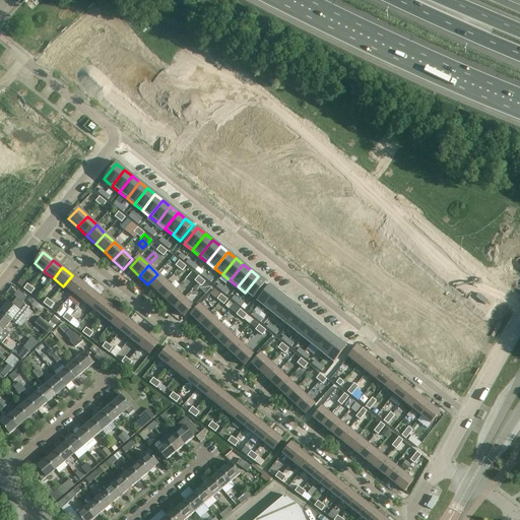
[(157,274),(147,284),(156,293),(167,282),(157,274)]
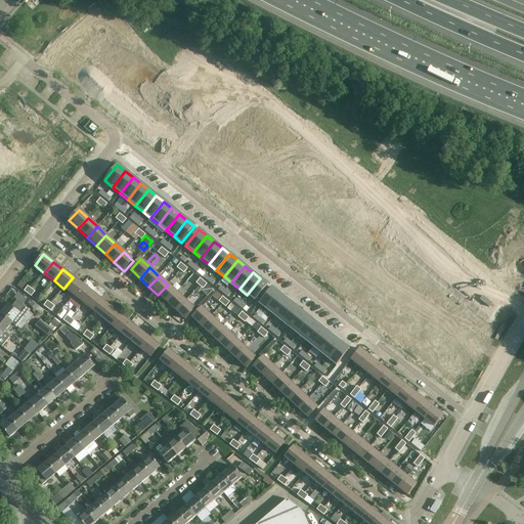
[(73,277),(63,289),(73,296),(82,285),(73,277)]
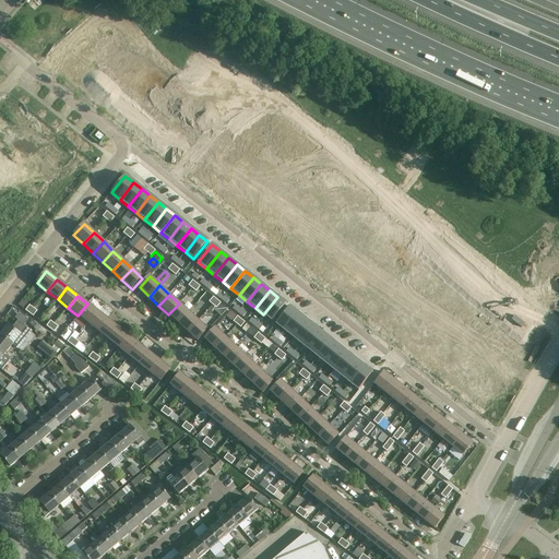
[(277,297),(263,314),(272,321),(286,304),(277,297)]
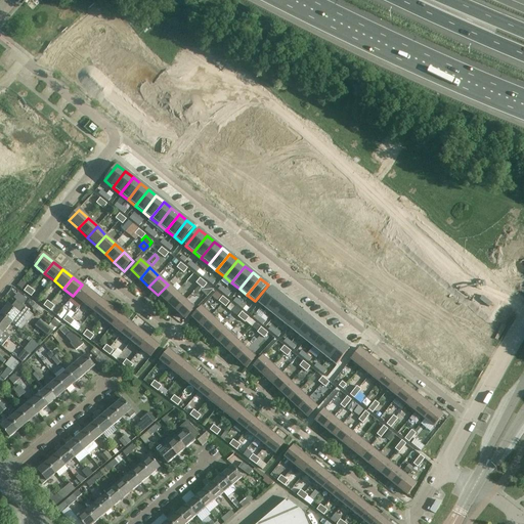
[(82,285),(73,296),(83,304),(92,293),(82,285)]
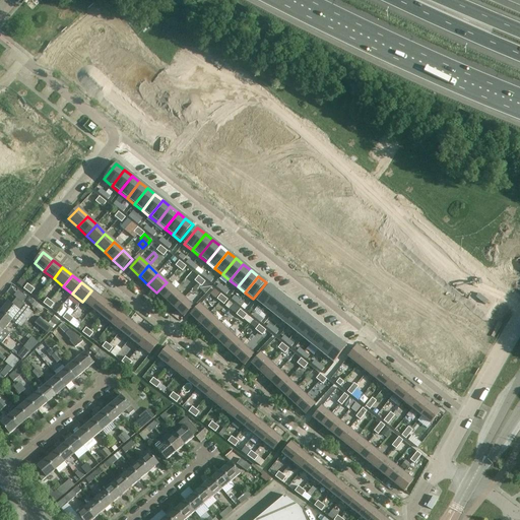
[(167,282),(156,293),(166,301),(175,290),(167,282)]
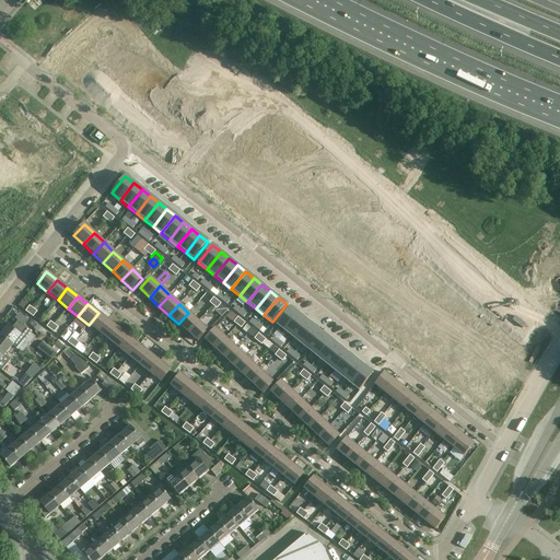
[(216,308),(214,312),(221,318),(223,316),(229,310),(221,304),(217,310),(216,308)]
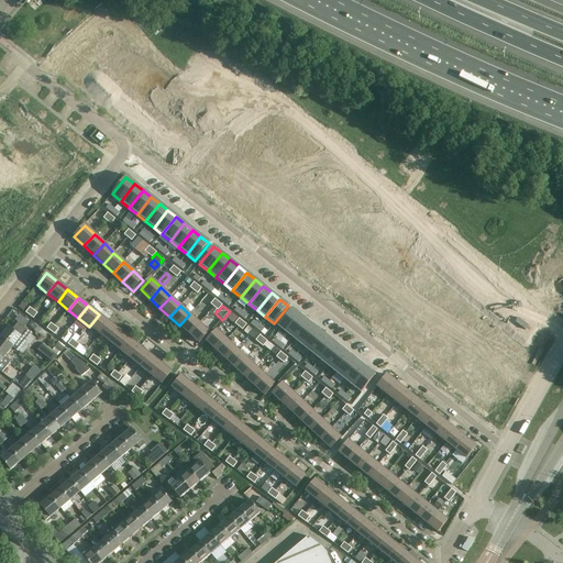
[(291,309),(277,327),(286,333),(300,316),(291,309)]
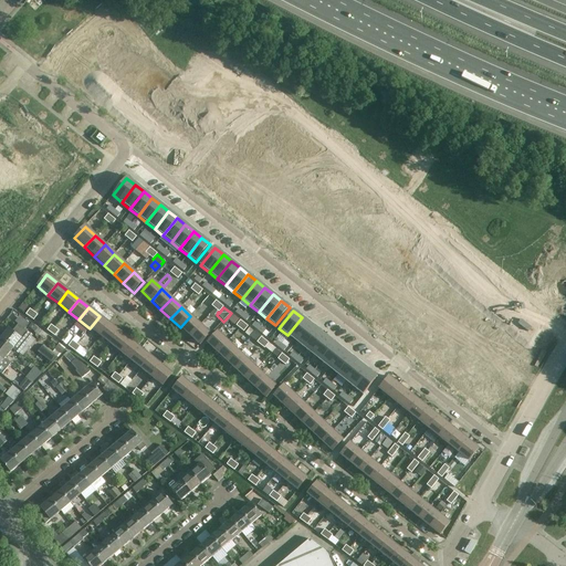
[(100,316),(90,328),(100,336),(109,324),(100,316)]
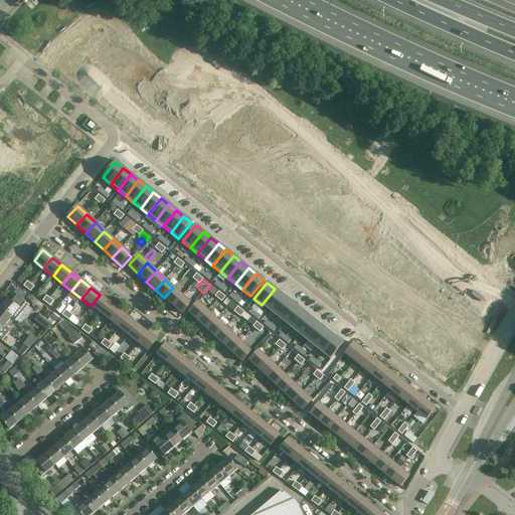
[(173,288),(164,298),(172,306),(182,296),(173,288)]
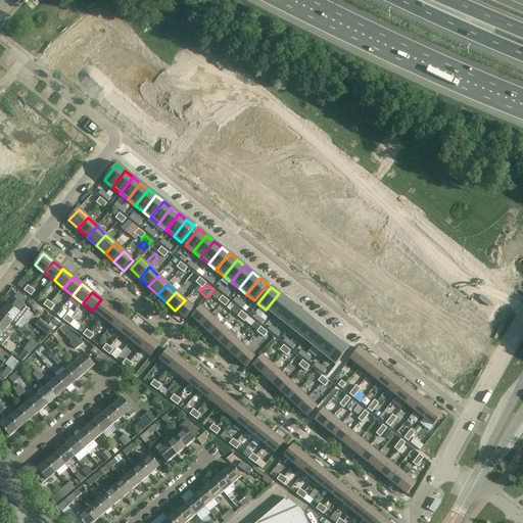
[(216,292),(211,296),(218,301),(222,296),(216,292)]
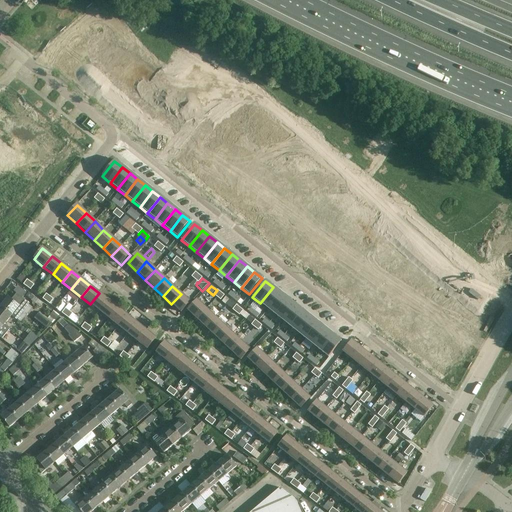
[(273,287),(260,303),(268,309),(281,293),(273,287)]
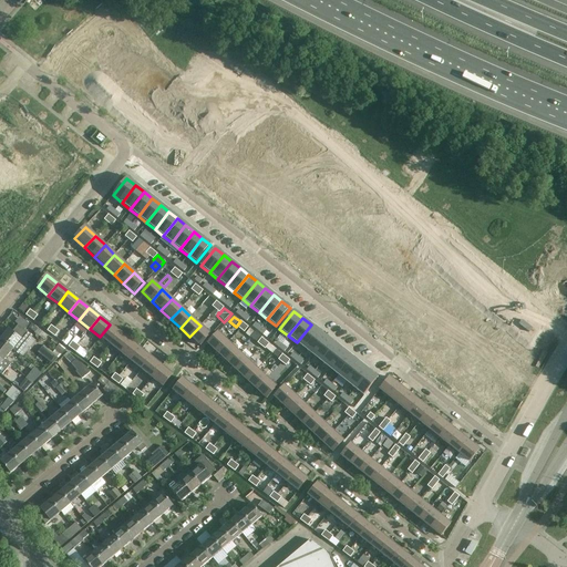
[(110,325),(100,337),(111,346),(120,333),(110,325)]
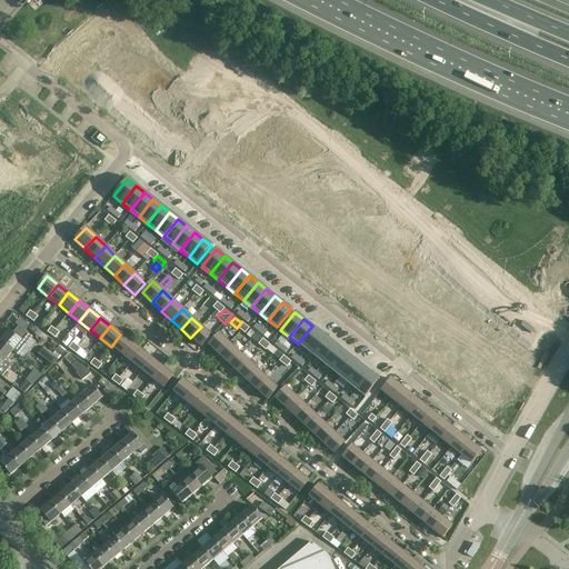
[(312,326),(298,343),(307,350),(320,332),(312,326)]
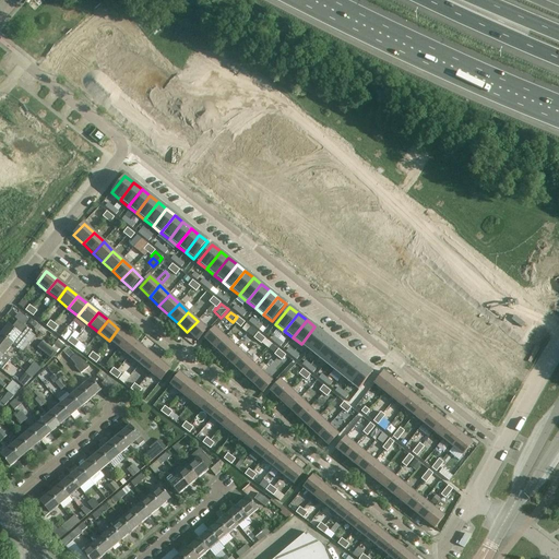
[(0,335),(13,346),(16,348),(31,331),(18,321),(12,328),(9,325),(0,335)]
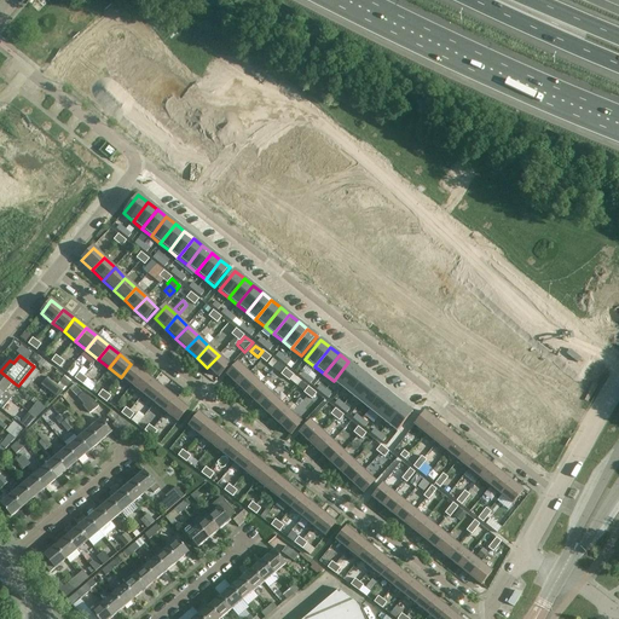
[(219,356),(207,368),(219,379),(230,366),(219,356)]
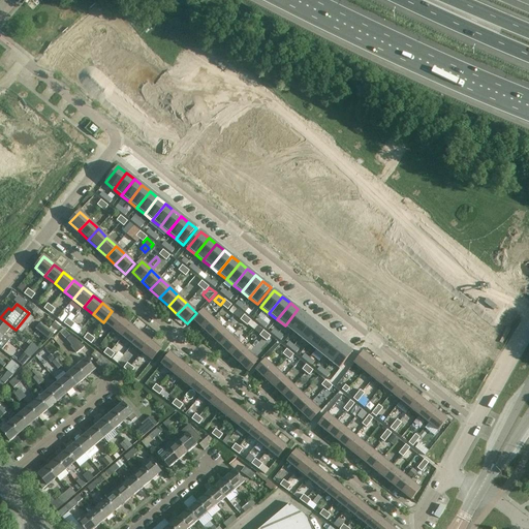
[(298,309),(285,325),(292,332),(306,315),(298,309)]
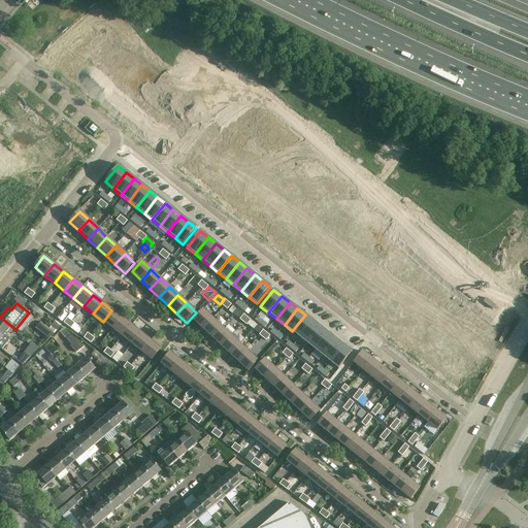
[(111,310),(103,322),(112,329),(122,318),(111,310)]
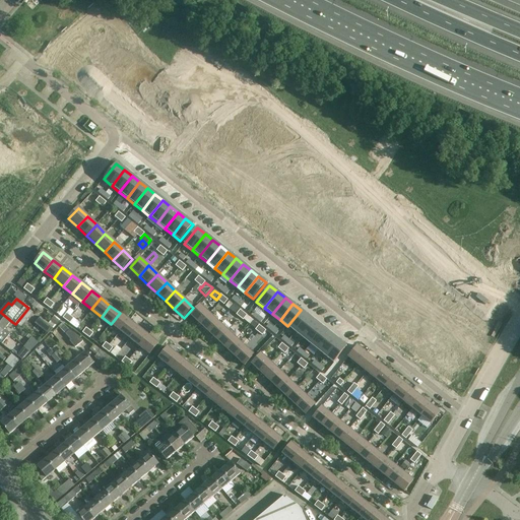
[(200,306),(190,316),(199,325),(209,314),(200,306)]
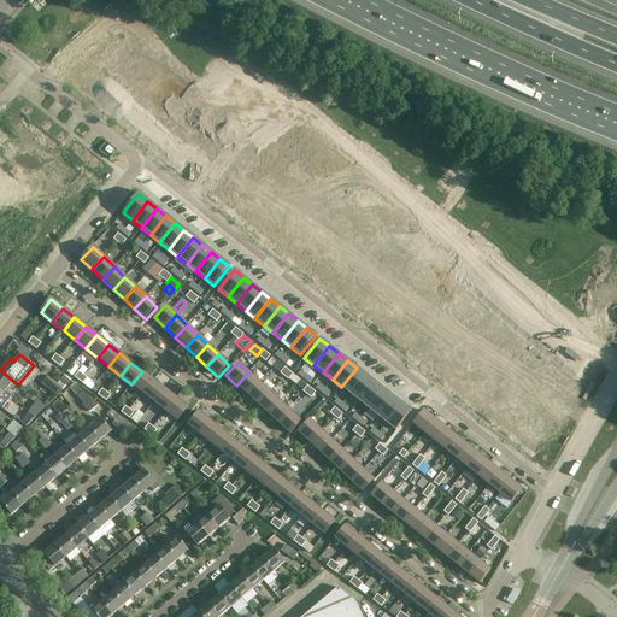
[(357,368),(341,387),(350,394),(365,375),(357,368)]
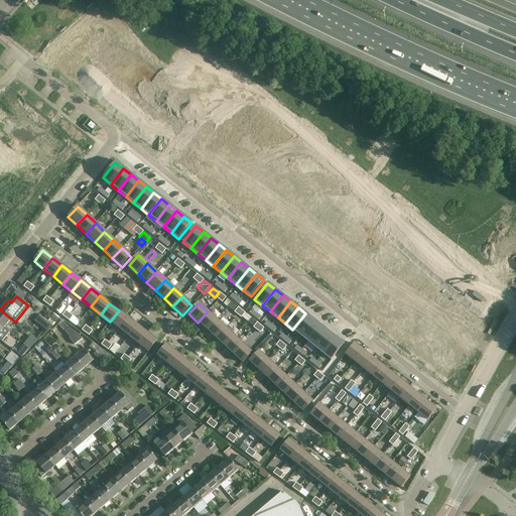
[(0,309),(0,325),(4,329),(12,319),(0,309)]
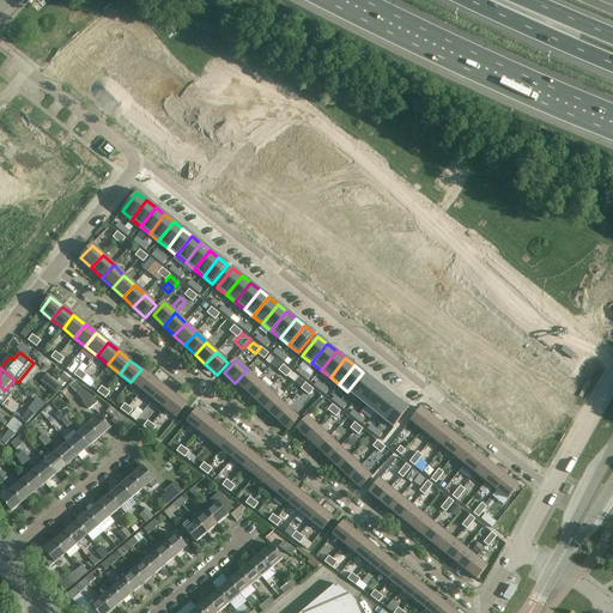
[(141,369),(131,382),(141,392),(152,378),(141,369)]
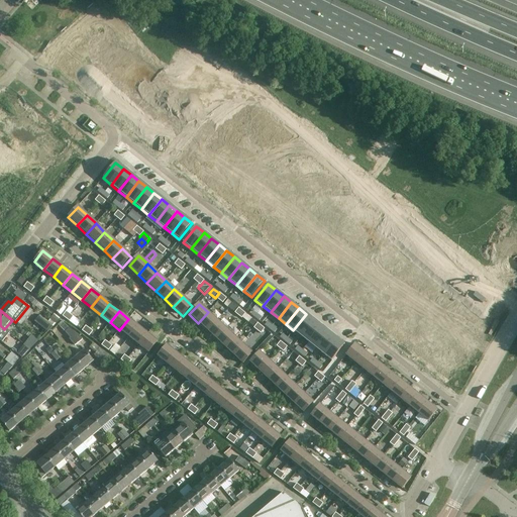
[(208,312),(198,323),(207,331),(217,321),(208,312)]
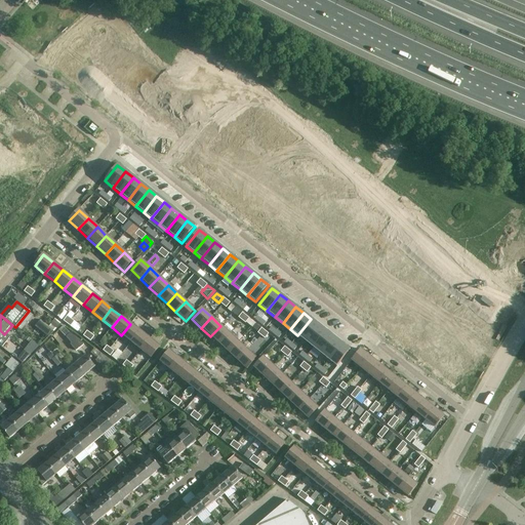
[(311,319),(297,335),(306,341),(319,325),(311,319)]
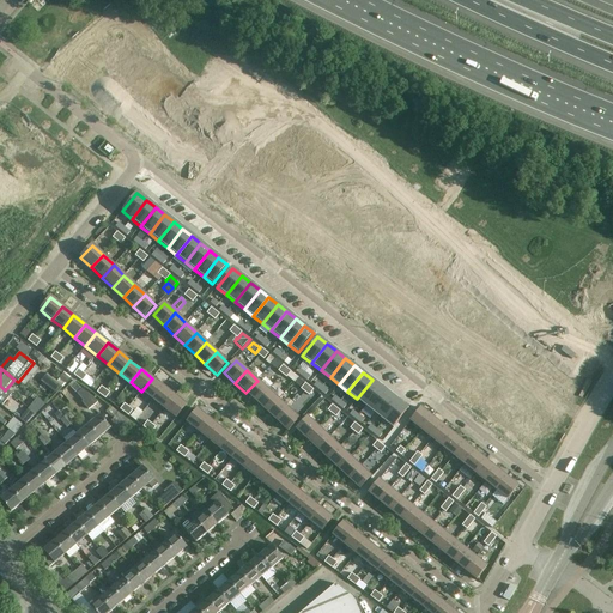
[(64,374),(59,380),(66,384),(70,378),(64,374)]
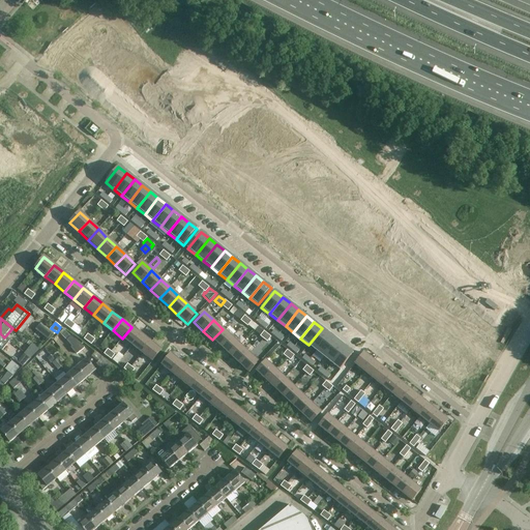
[(39,325),(35,330),(49,341),(53,335),(39,325)]
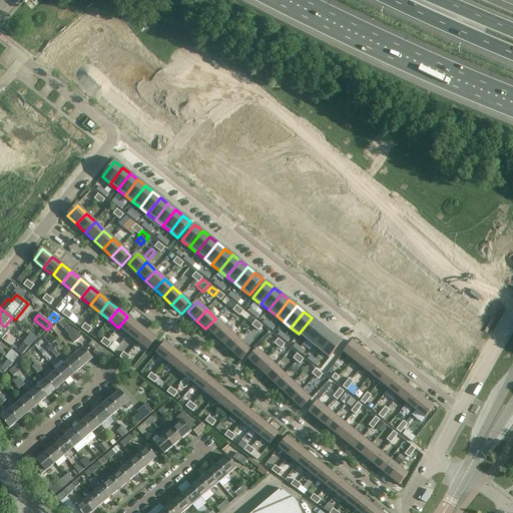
[(127,317),(118,328),(128,335),(137,324),(127,317)]
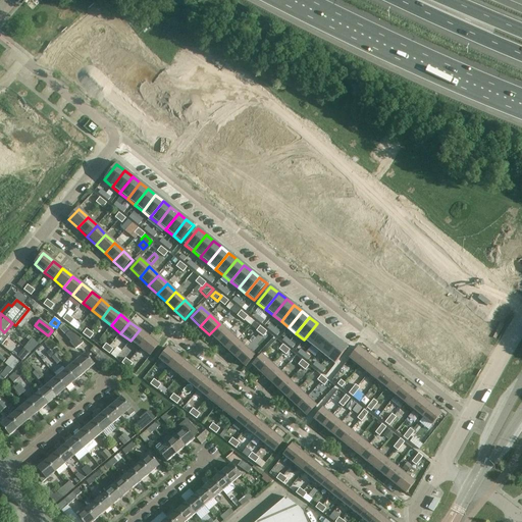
[(317,323),(304,340),(311,346),(324,329),(317,323)]
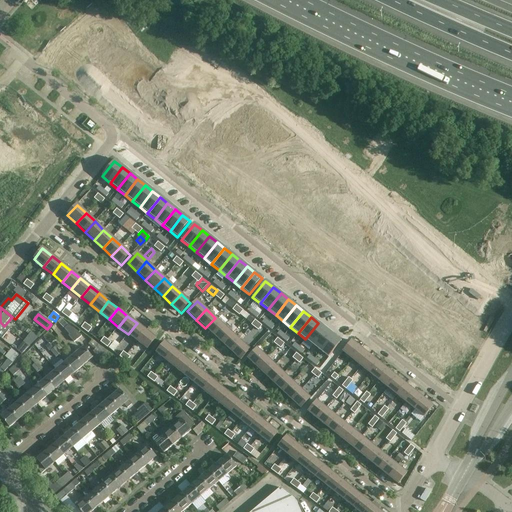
[(215,318),(205,328),(214,336),(223,326),(215,318)]
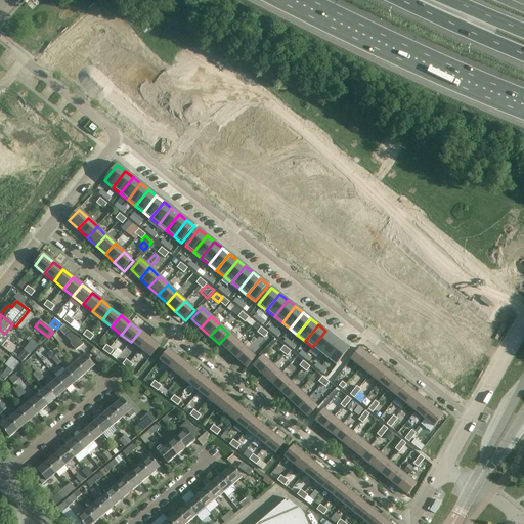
[(63,329),(60,332),(66,337),(72,343),(70,344),(76,350),(83,344),(82,342),(63,329)]
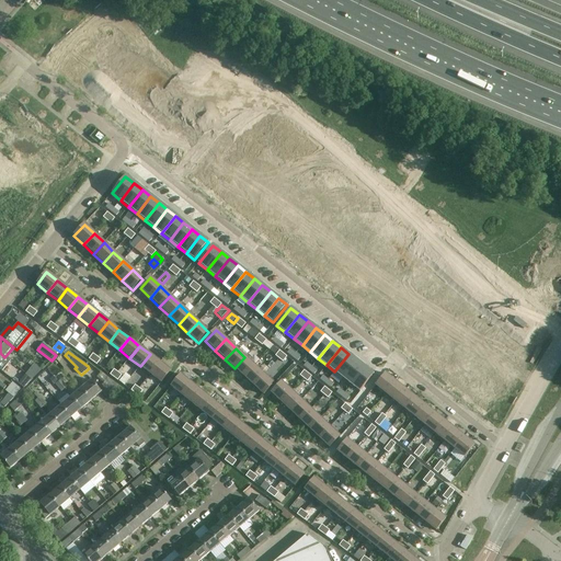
[(150,354),(140,366),(150,375),(160,363),(150,354)]
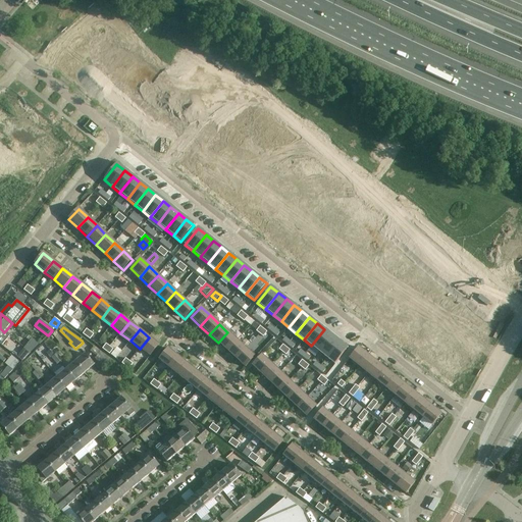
[(324,329),(311,346),(319,352),(332,335),(324,329)]
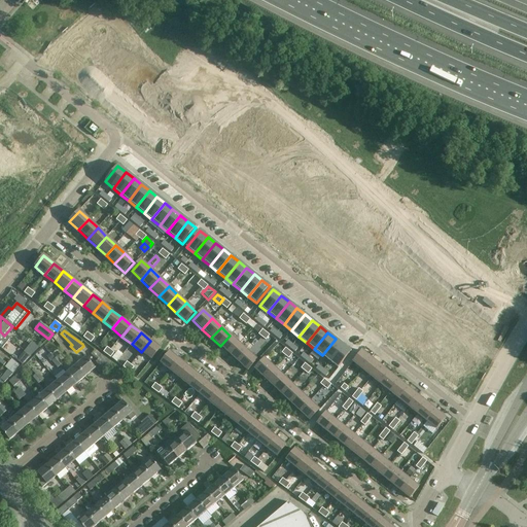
[(230,336),(220,346),(230,354),(239,344),(230,336)]
